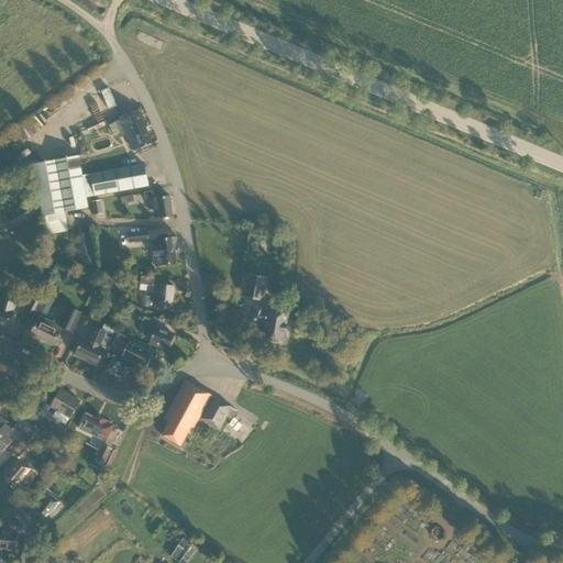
[(101,91),(109,109),(117,106),(109,87),(101,91)]
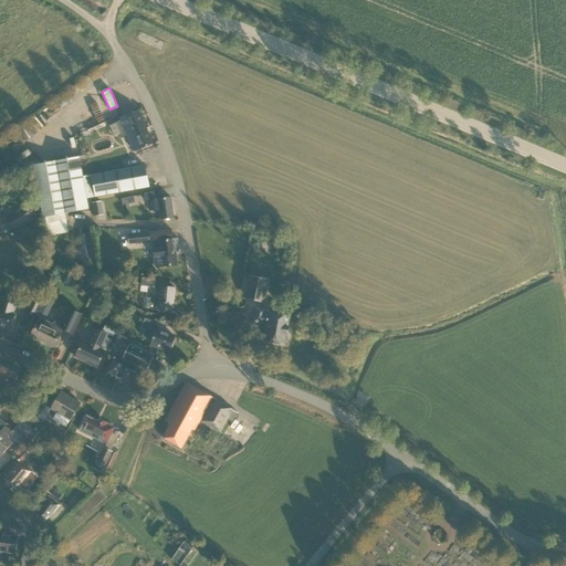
[(127,135),(135,152),(153,143),(139,111),(121,118),(122,121),(116,123),(122,138),(127,135)]
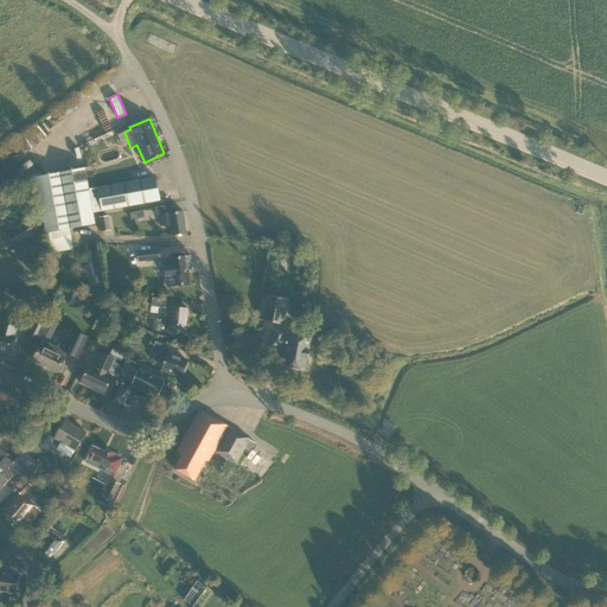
[(160,200),(159,192),(155,178),(89,190),(85,168),(36,177),(46,234),(95,224),(93,212),(160,200)]
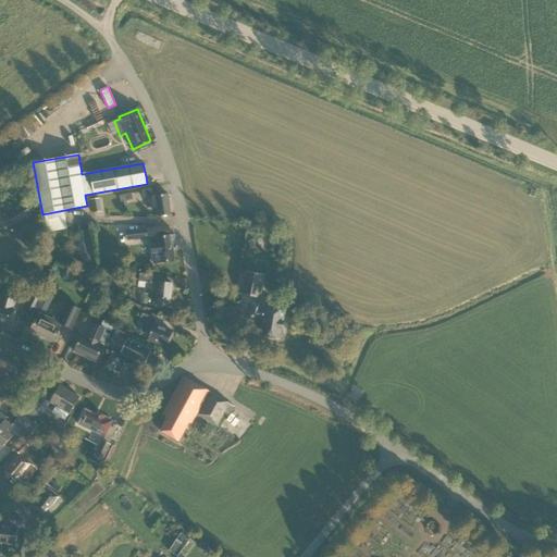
[(157,196),(156,188),(141,190),(143,198),(146,197),(147,208),(157,207),(158,217),(171,214),(168,195),(157,196)]
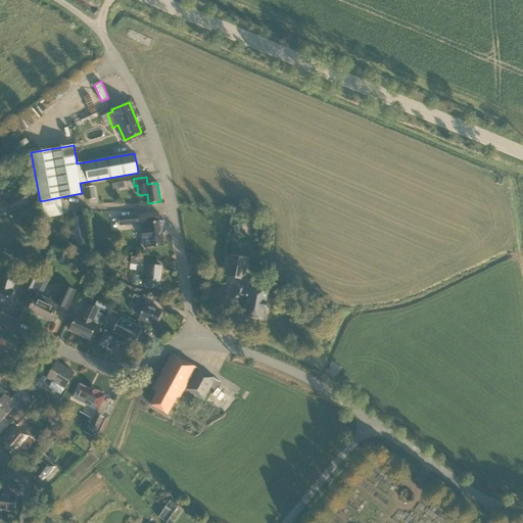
[(94,186),(85,187),(87,200),(95,198),(94,186)]
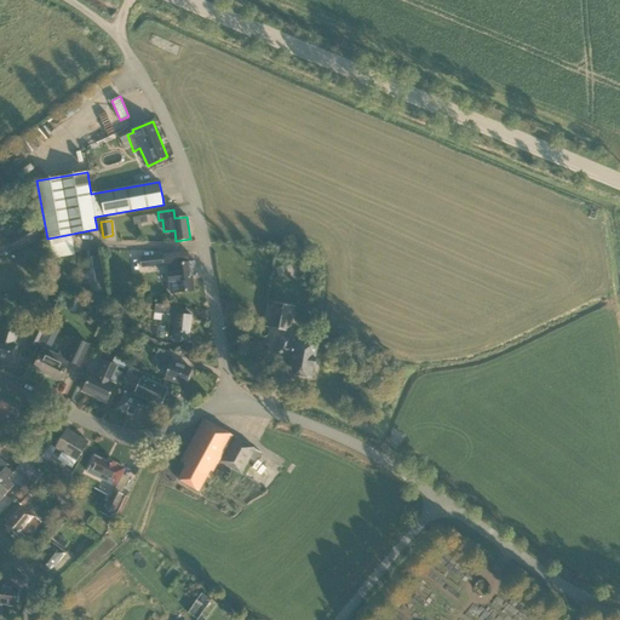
[(40,236),(34,225),(9,240),(15,251),(40,236)]
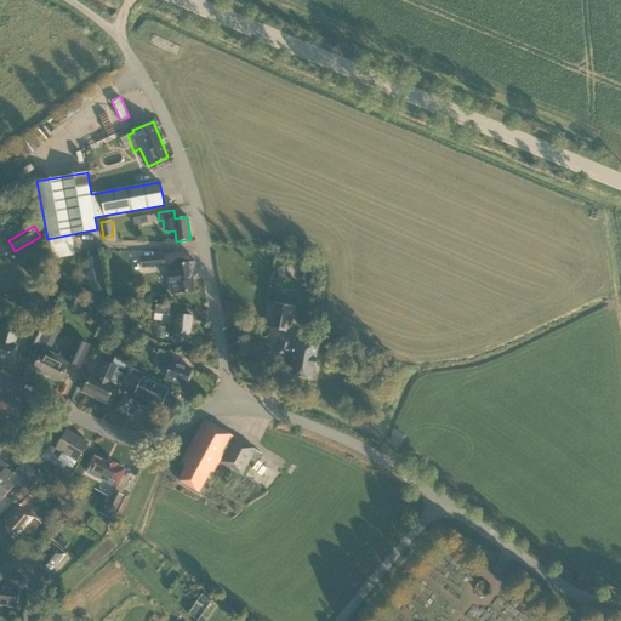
[(164,255),(165,256),(165,263),(166,266),(167,266),(171,294),(194,291),(193,275),(195,274),(194,262),(189,262),(188,251),(164,255)]
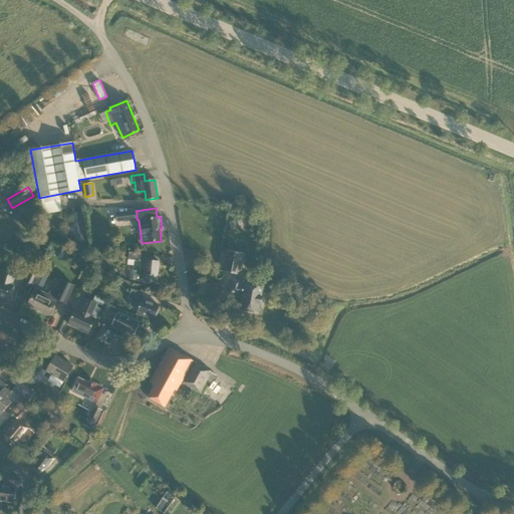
[(82,212),(75,213),(79,235),(74,236),(75,244),(87,242),(82,212)]
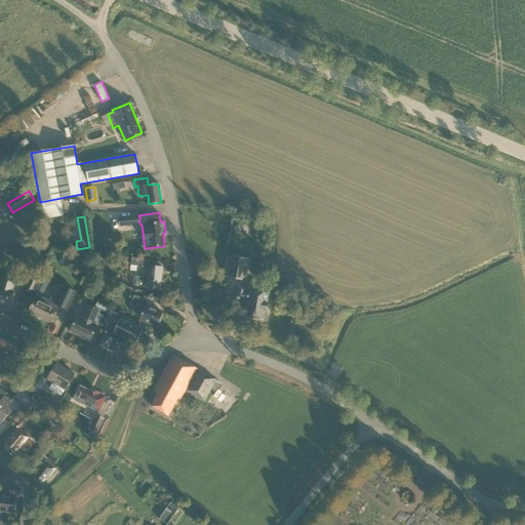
[(249,258),(231,256),(228,278),(246,280),(249,258)]
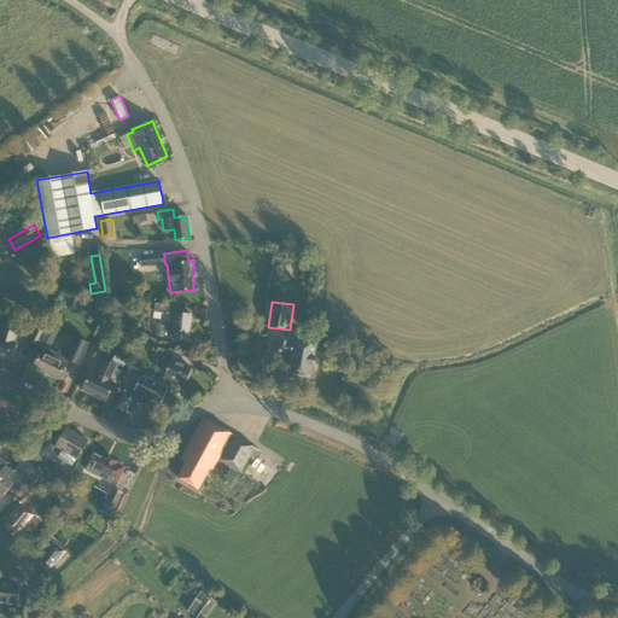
[(155,312),(169,314),(170,304),(156,303),(155,312)]
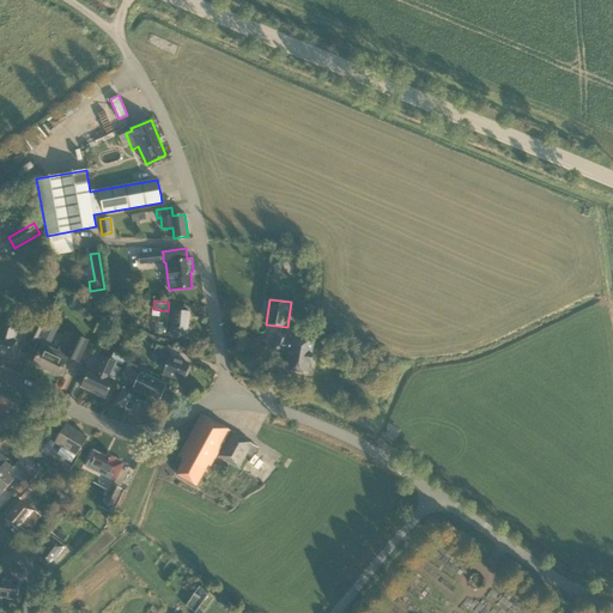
[(170,335),(187,338),(189,313),(170,310),(169,321),(173,321),(170,335)]
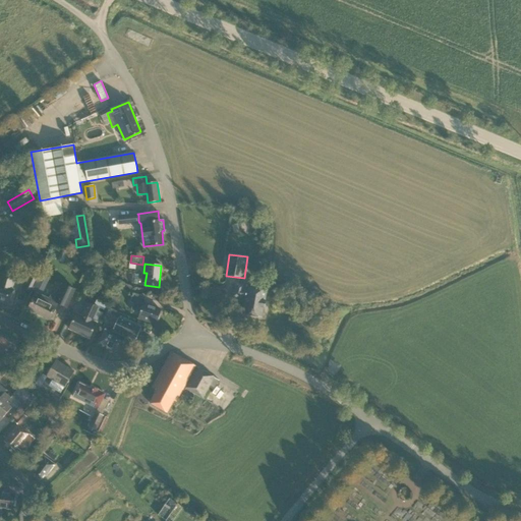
[(0,300),(10,303),(14,290),(12,290),(16,276),(2,272),(0,280),(0,300)]
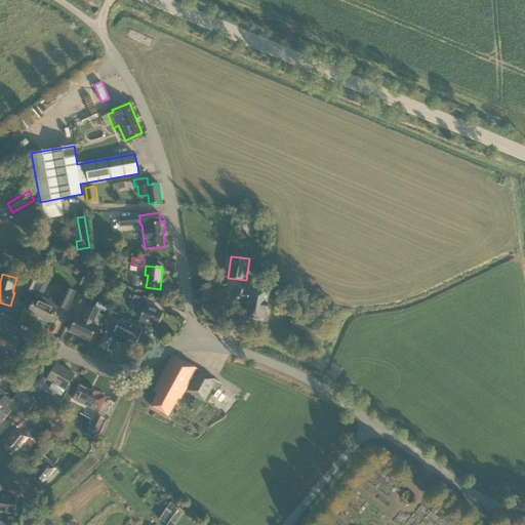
[(33,288),(40,291),(44,282),(37,279),(33,288)]
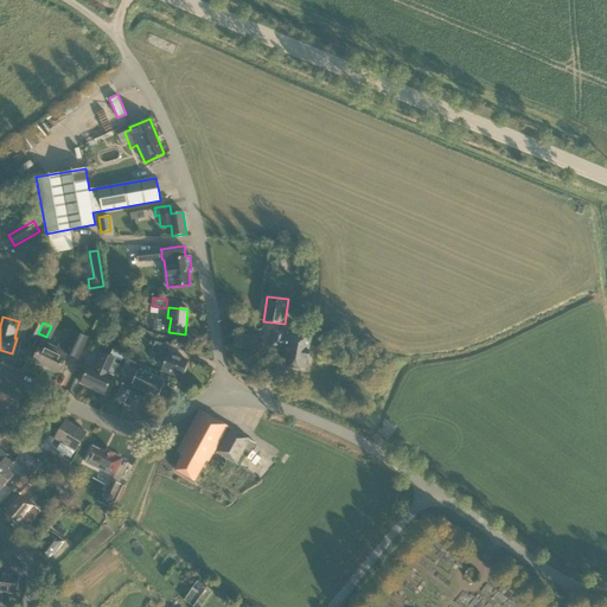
[(286,332),(274,330),(272,346),(286,349),(283,365),(305,369),(307,358),(310,351),(308,351),(311,339),(285,334),(286,332)]
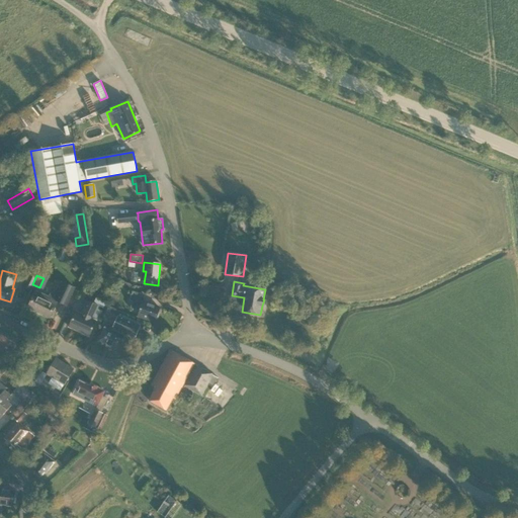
[(66,306),(75,287),(63,282),(58,293),(55,291),(51,292),(49,297),(35,290),(28,308),(50,318),(58,301),(66,306)]
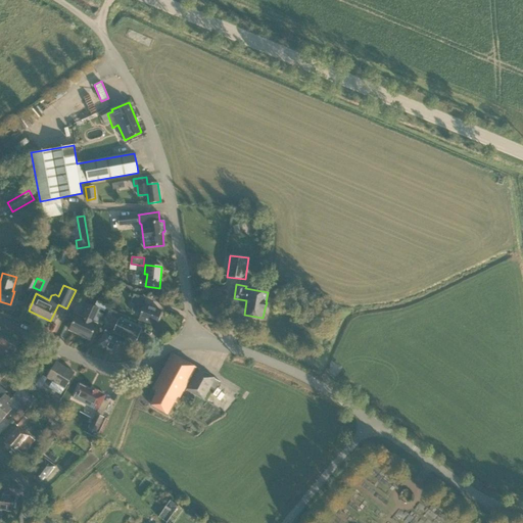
[(148,322),(157,325),(161,312),(144,305),(146,298),(134,294),(131,303),(134,304),(132,311),(141,314),(139,320),(147,323),(148,322)]
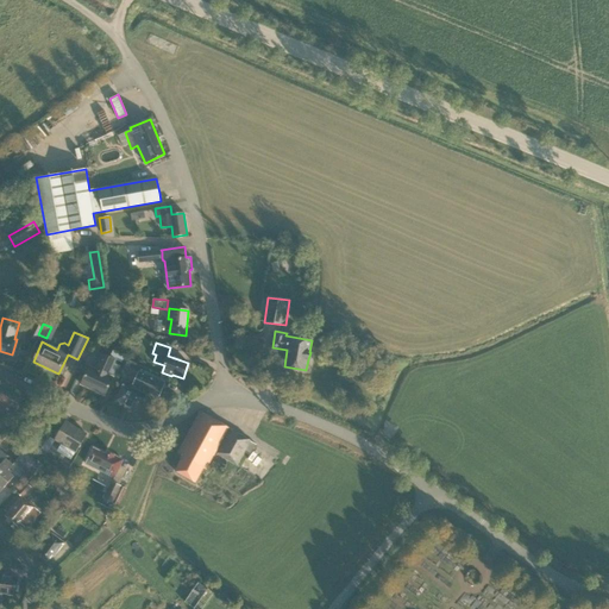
[(127,357),(133,360),(139,349),(132,345),(127,357)]
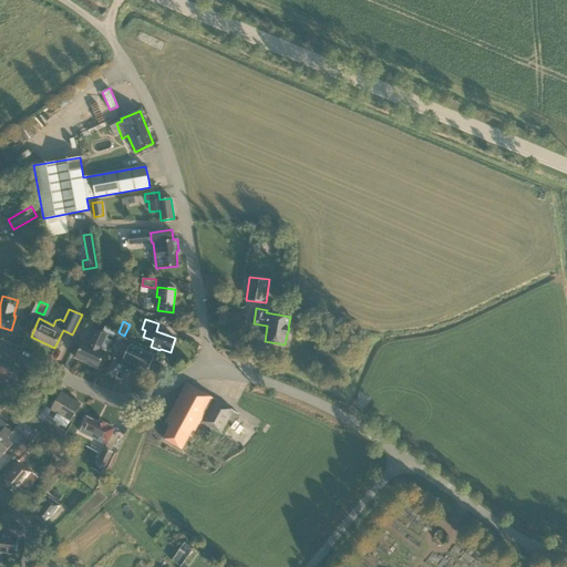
[(107,336),(95,329),(89,343),(83,341),(75,358),(98,368),(105,352),(101,350),(107,336)]
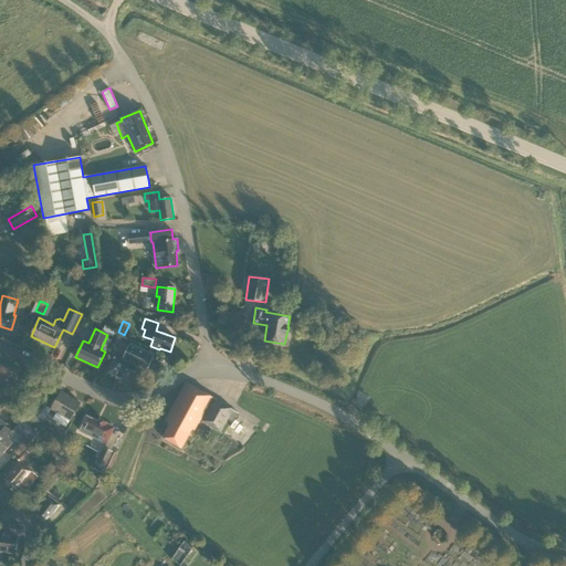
[(122,337),(115,335),(109,346),(116,349),(122,337)]
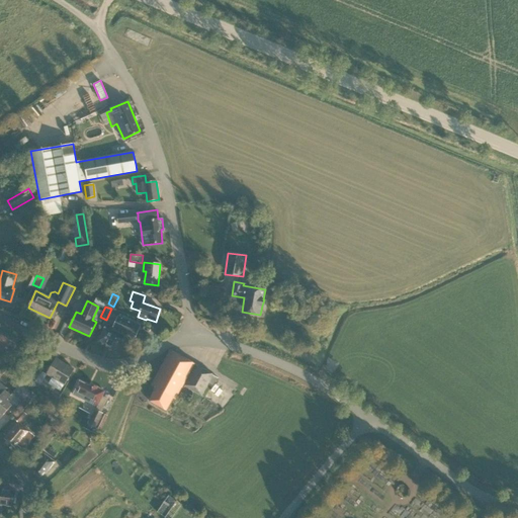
[(126,334),(135,338),(140,326),(118,317),(113,328),(106,325),(98,341),(119,350),(126,334)]
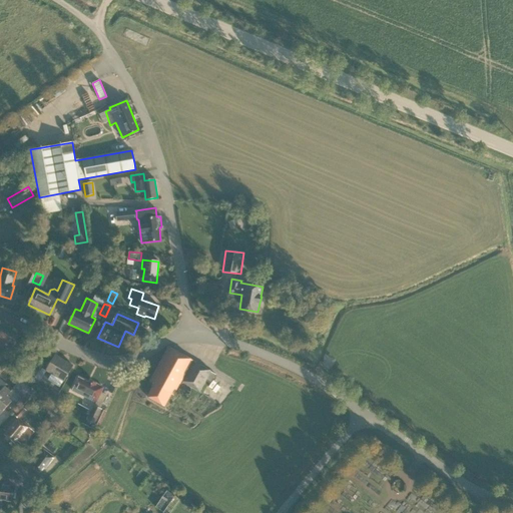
[(11,351),(19,356),(25,348),(16,343),(20,336),(0,323),(0,345),(10,351),(11,351)]
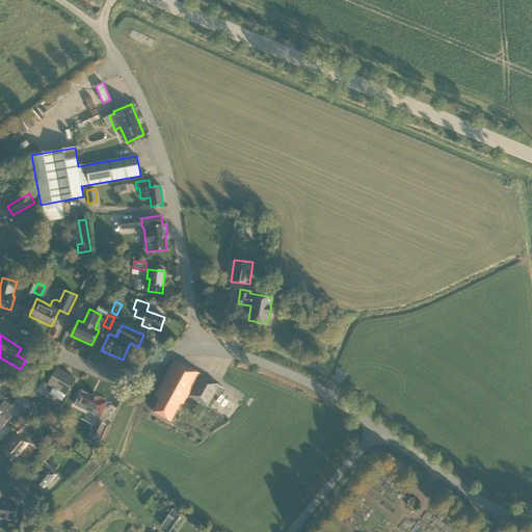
[(219,384),(175,360),(155,396),(160,398),(153,411),(170,422),(178,408),(180,409),(186,398),(188,398),(189,396),(207,406),(213,395),(217,397),(223,389),(218,386),(219,384)]
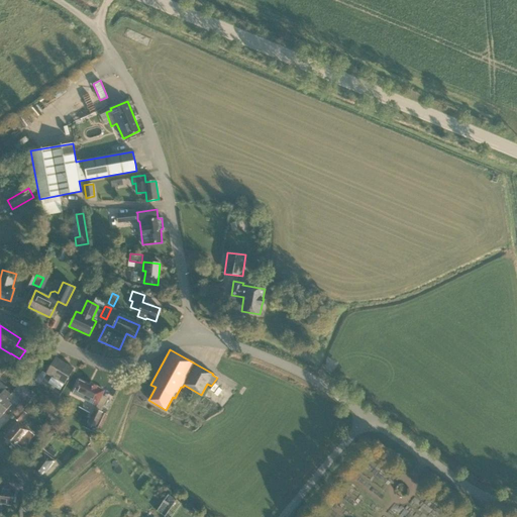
[(74,369),(56,357),(46,373),(65,384),(74,369)]
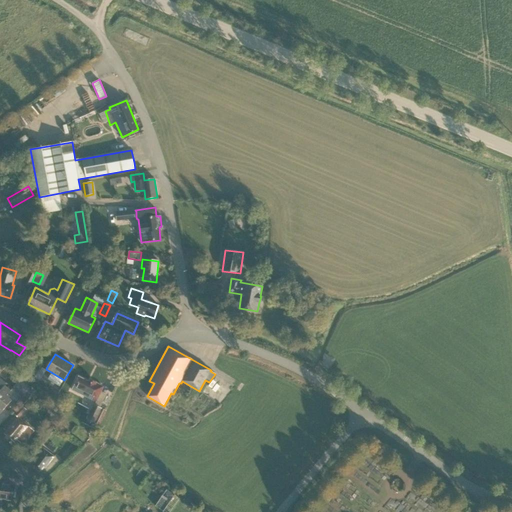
[(90,380),(89,382),(79,377),(74,385),(75,385),(72,390),(91,399),(92,399),(96,401),(103,386),(96,383),(90,380)]
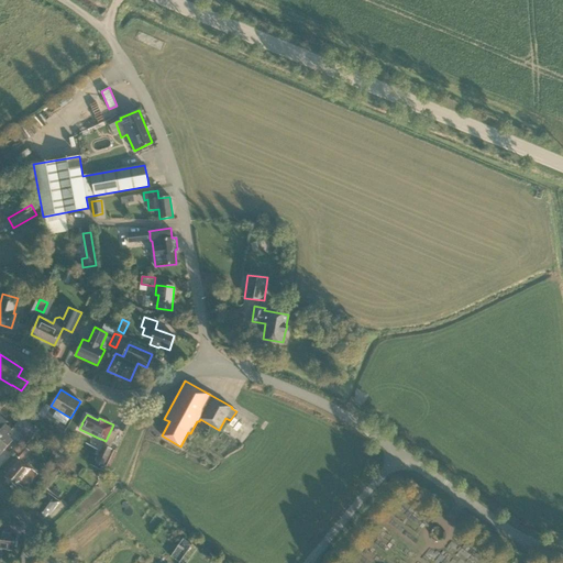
[(26,434),(32,427),(22,419),(15,427),(26,434)]
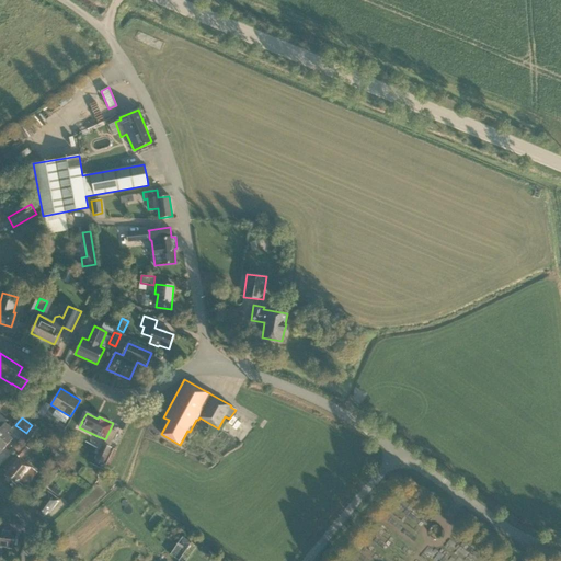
[(12,428),(6,423),(0,428),(0,427),(0,453),(13,438),(7,434),(12,428)]
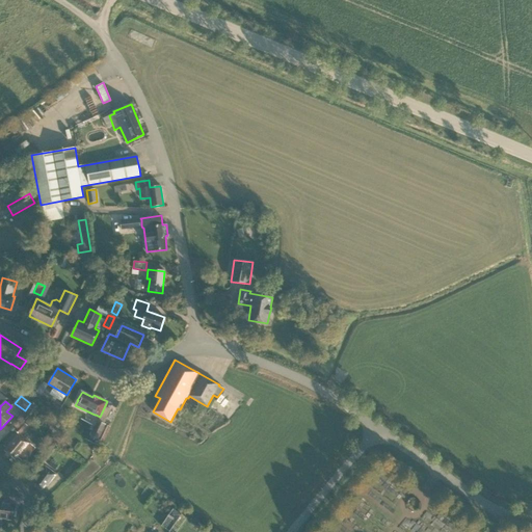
[(30,403),(25,410),(30,415),(36,407),(30,403)]
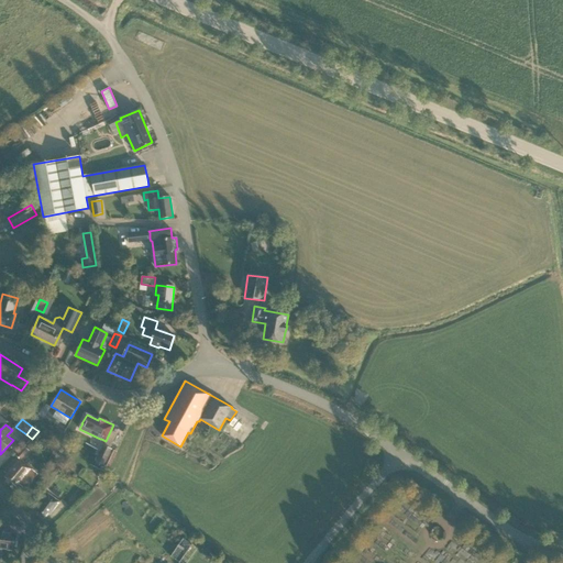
[(6,473),(3,476),(17,487),(20,484),(25,489),(37,474),(20,460),(29,451),(24,445),(15,455),(17,456),(3,471),(6,473)]
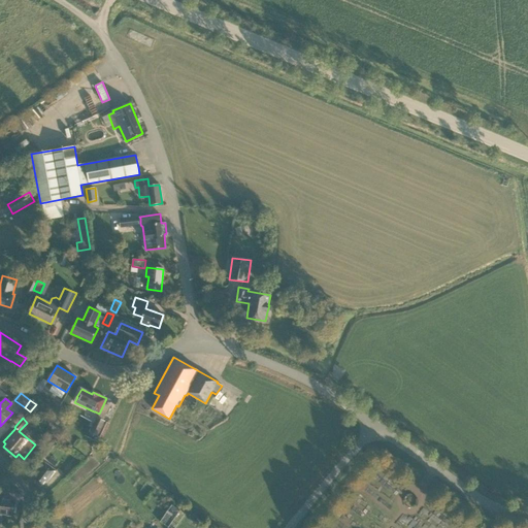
[(97,436),(100,431),(104,421),(97,418),(90,432),(97,436)]
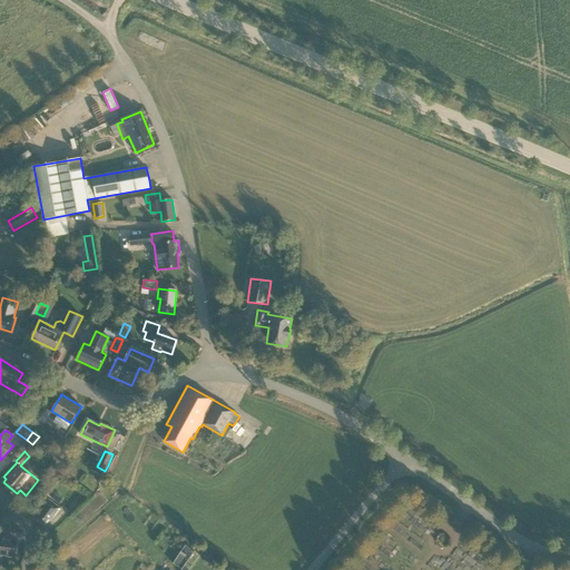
[(51,498),(59,503),(62,499),(55,493),(51,498)]
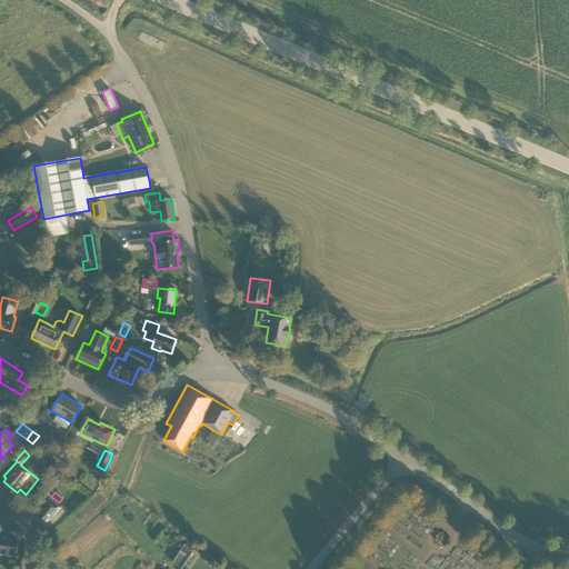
[(60,507),(48,498),(38,511),(40,513),(37,517),(46,523),(49,519),(51,520),(60,507)]
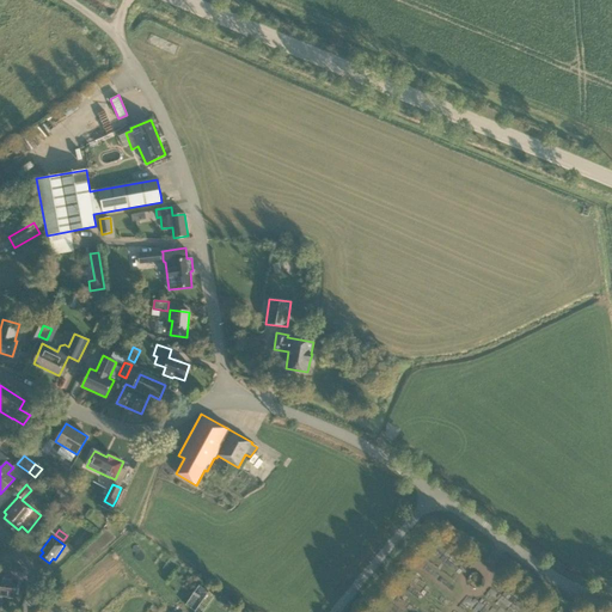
[(16,598),(18,581),(4,580),(5,577),(0,576),(0,595),(5,597),(16,598)]
